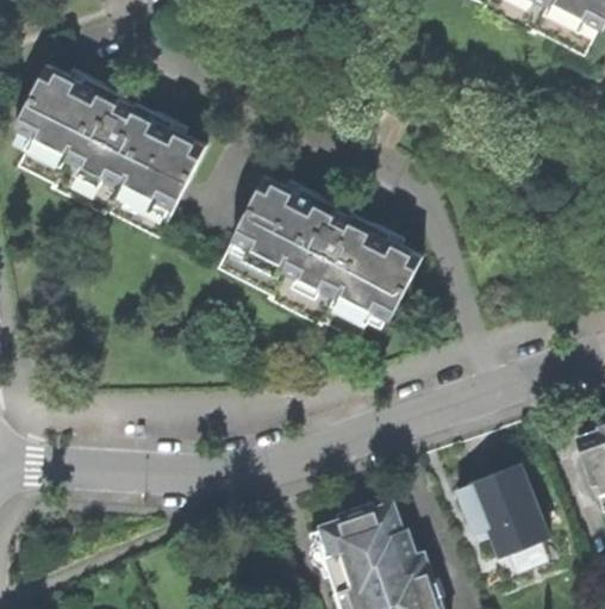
[(582,56),(597,28),(581,19),(585,12),(569,5),(567,12),(549,4),(548,7),(534,0),(473,0),(480,4),(478,7),(532,36),(535,32),(582,56)]
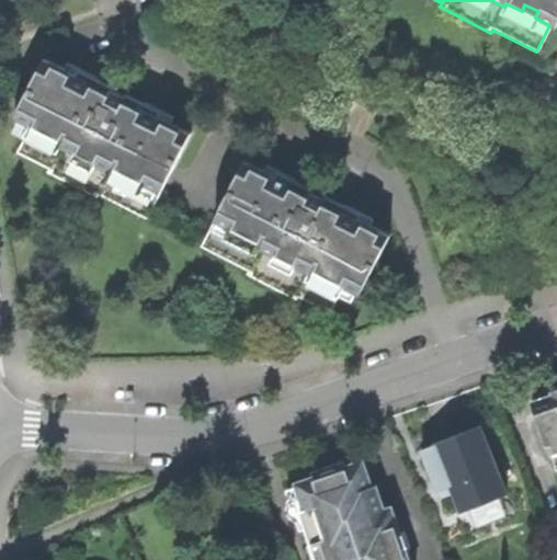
[(554,27),(556,21),(556,0),(491,0),(504,7),(506,3),(522,11),(524,4),(538,11),(535,18),(549,25),(554,27)]
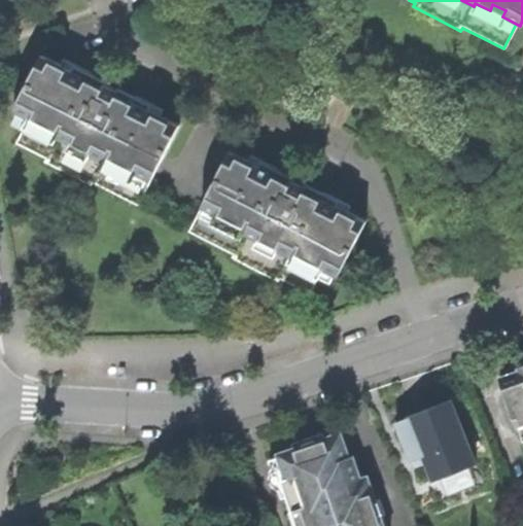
[(135,206),(177,126),(159,116),(134,103),(137,98),(129,94),(117,88),(115,92),(104,85),(106,82),(88,73),(85,78),(59,64),(40,55),(11,111),(27,118),(13,143),(43,159),(41,162),(90,186),(91,183),(135,206)]
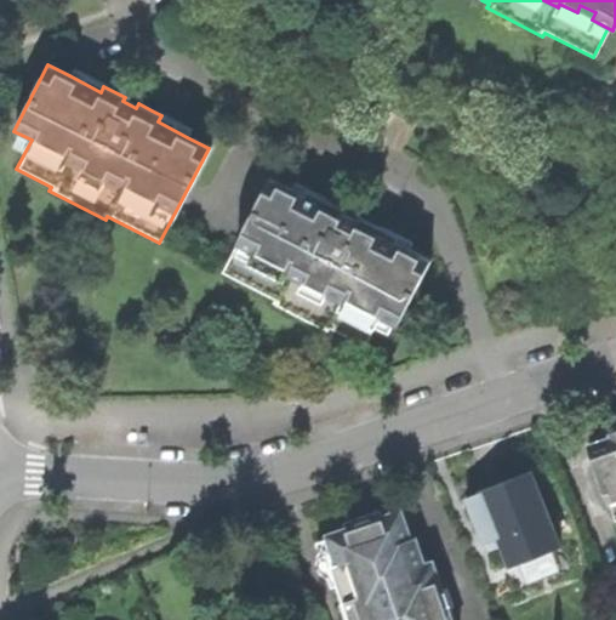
[(73,68),(69,75),(101,92),(103,86),(104,85),(73,68)]
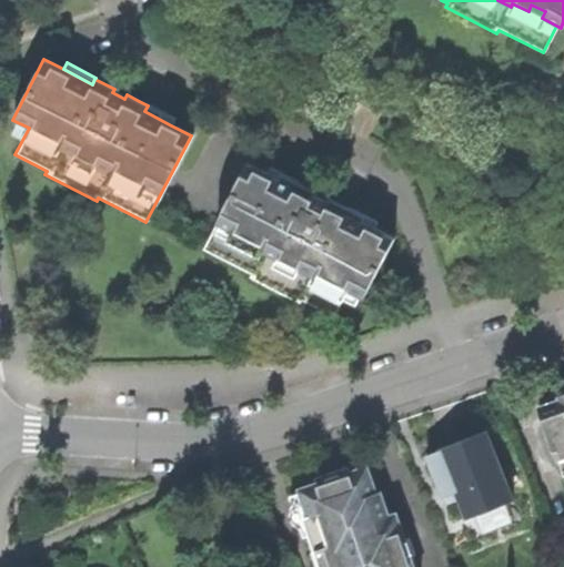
[(174,119),(148,105),(144,111),(171,125),(174,119)]
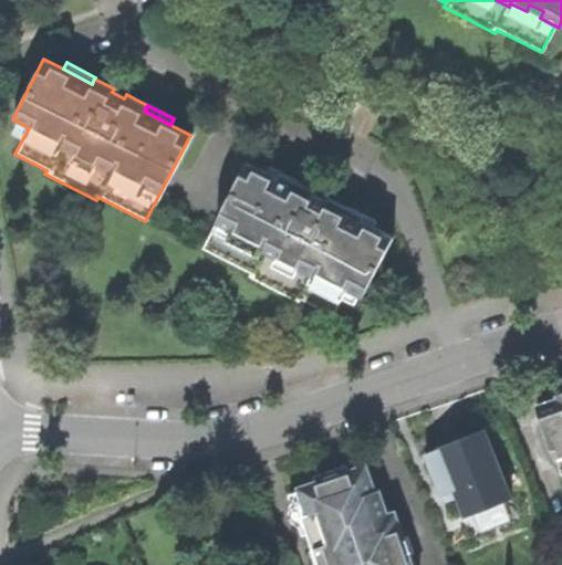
[(264,173),(245,163),(200,250),(248,273),(246,278),(298,303),(299,301),(331,316),(345,290),(361,297),(391,238),(372,228),(342,213),(345,207),(336,201),(328,197),(325,201),(313,195),(314,191),(295,182),(293,187),(264,173)]
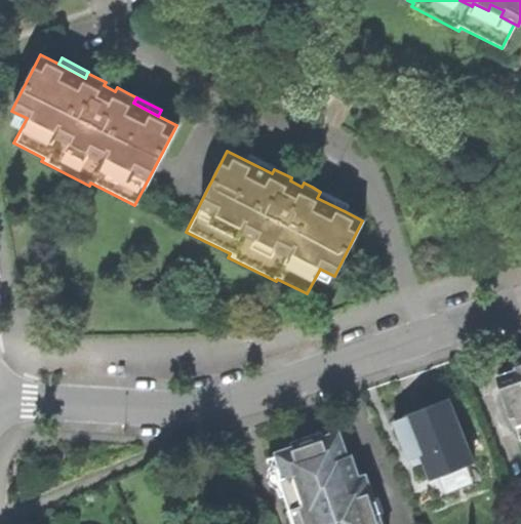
[(248,154),(245,160),(272,173),(274,169),(275,167),(248,154)]
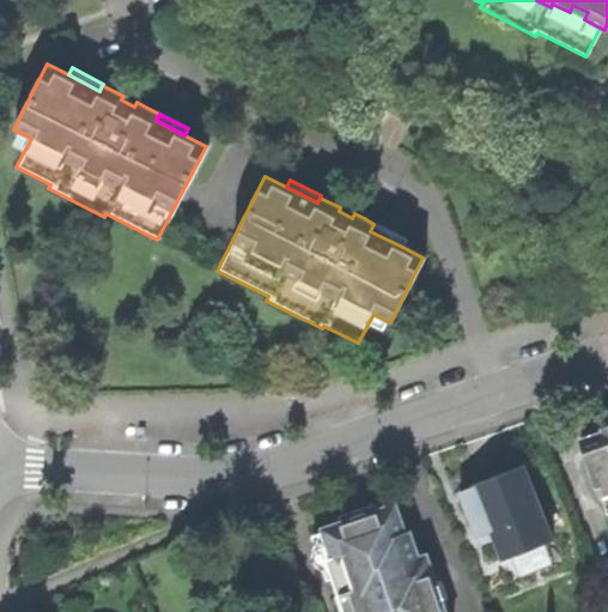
[(402,247),(405,240),(374,224),(370,231),(402,247)]
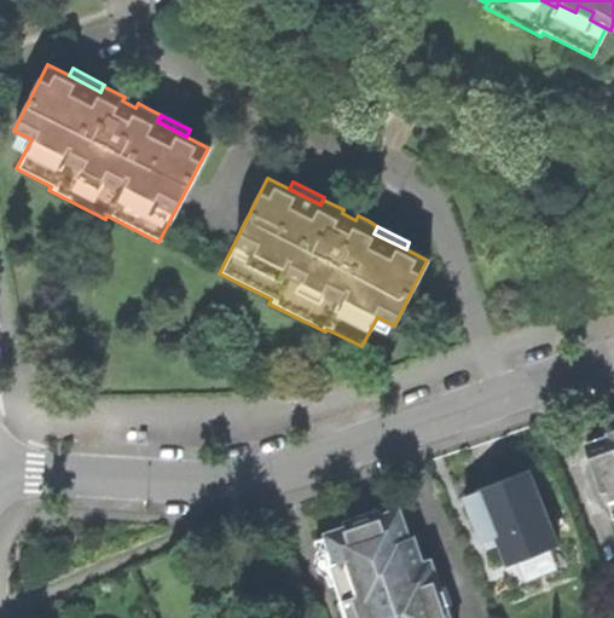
[(613,498),(613,426),(604,429),(607,434),(583,443),(603,503),(613,498)]
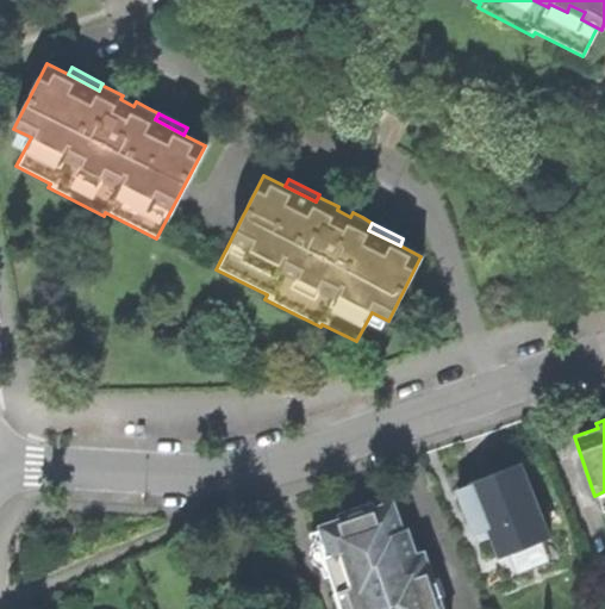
[(497,554),(544,534),(517,464),(488,474),(468,483),(469,484),(455,490),(463,513),(478,507),(482,520),(497,554)]
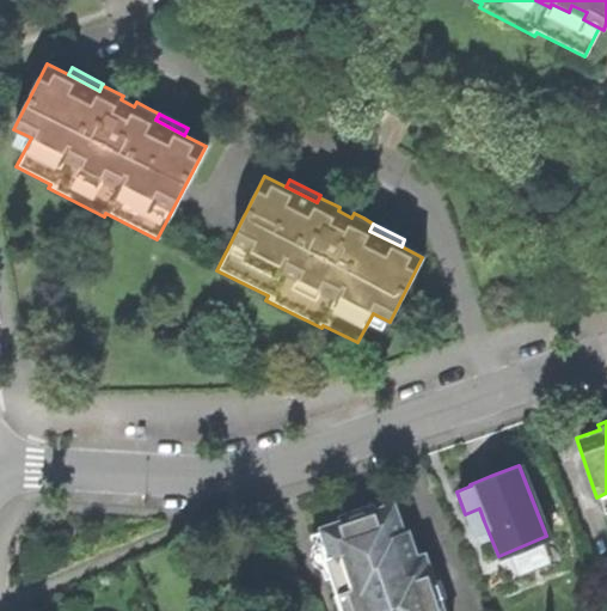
[(442,610),(425,560),(417,563),(414,554),(405,527),(402,529),(392,501),(373,507),(371,501),(351,508),(335,513),(337,519),(318,525),(327,555),(324,556),(342,610),(442,610)]
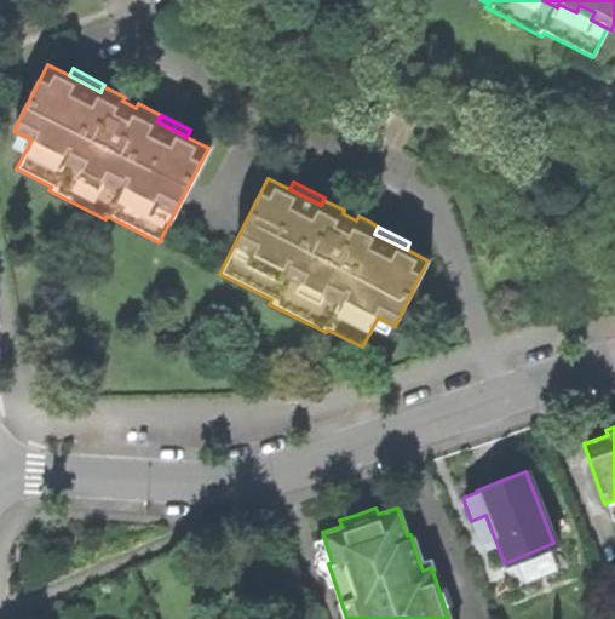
[(477,534),(490,528),(486,515),(471,521),(477,534)]
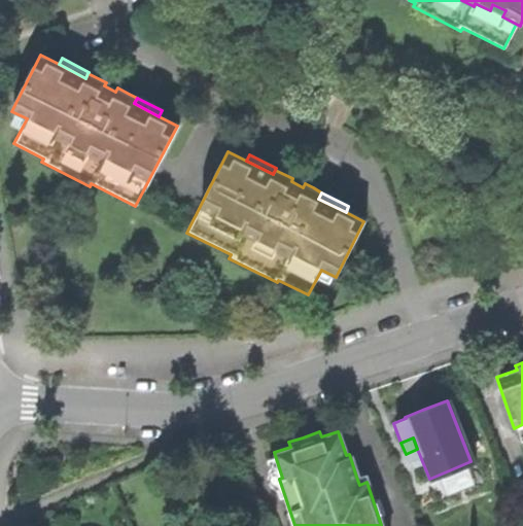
[(363,474),(356,477),(359,485),(367,482),(363,474)]
